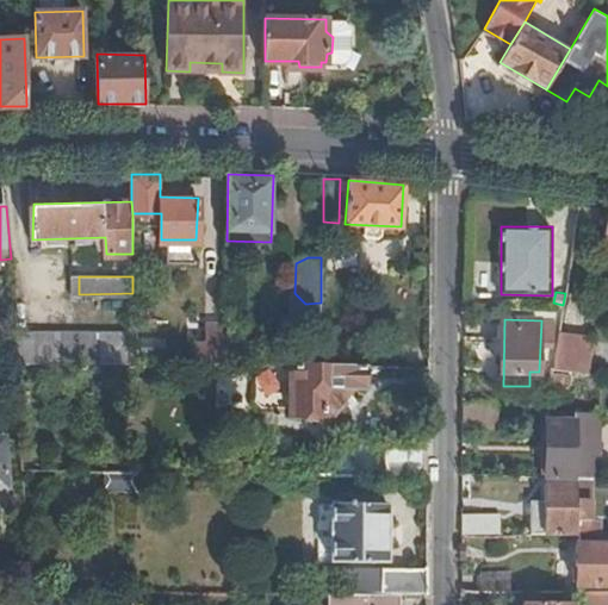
[(0,342),(16,341),(14,331),(14,320),(0,322),(0,342)]
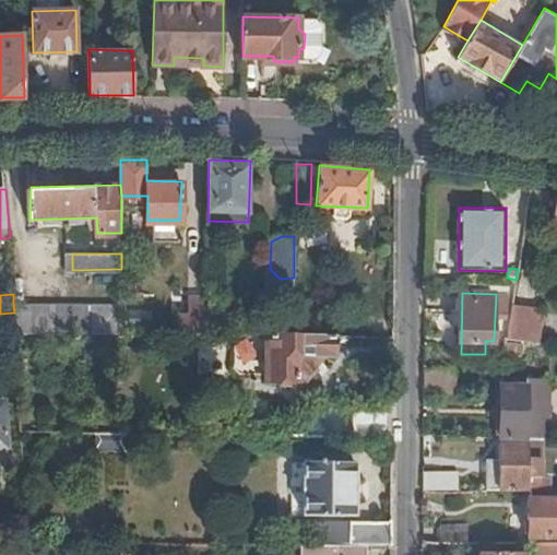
[(496,294),(495,317),(510,317),(512,308),(513,295),(496,294)]
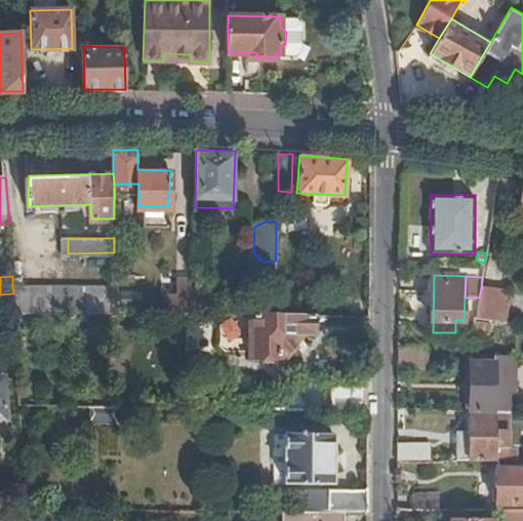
[(166,296),(166,314),(195,314),(195,277),(177,278),(177,296),(166,296)]
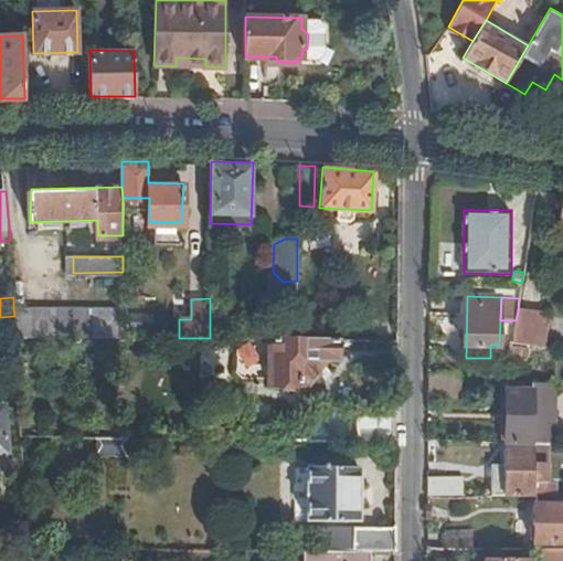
[(14,316),(17,338),(124,338),(124,306),(13,307),(14,316)]
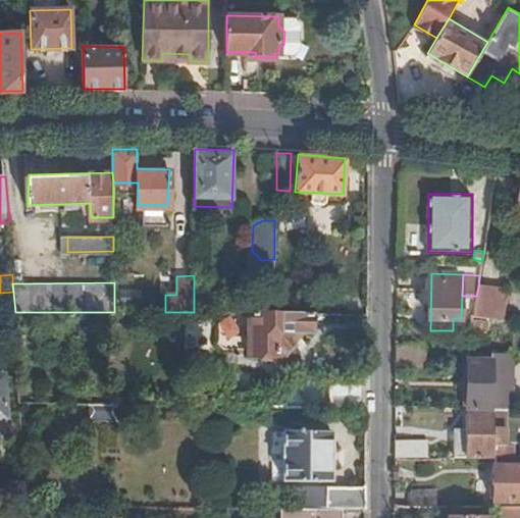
[(473,313),(502,316),(506,296),(495,295),(495,291),(478,288),(476,296),(473,313)]
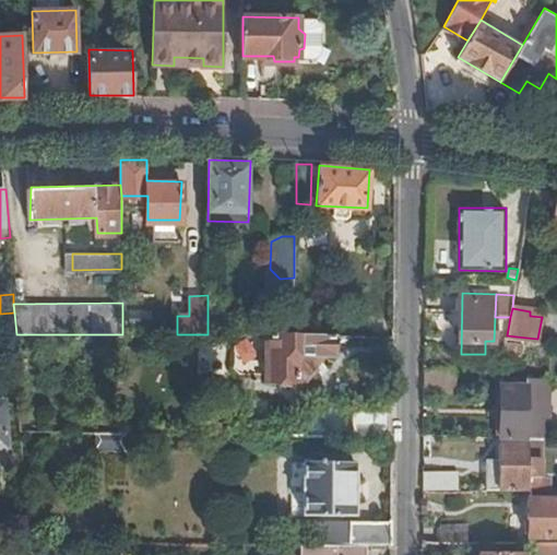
[(501,368),(507,335),(498,334),(496,352),(485,352),(485,354),(481,354),(480,368),(501,368)]
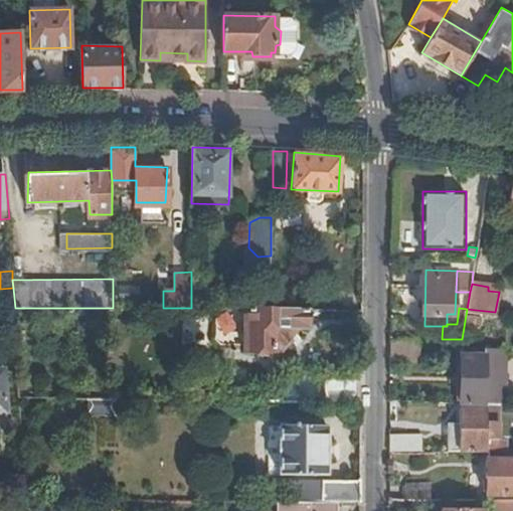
[(307,328),(308,310),(270,309),(247,309),(246,348),(275,348),(275,344),(281,344),(283,346),(290,339),(287,336),(287,332),(291,328),(307,328)]
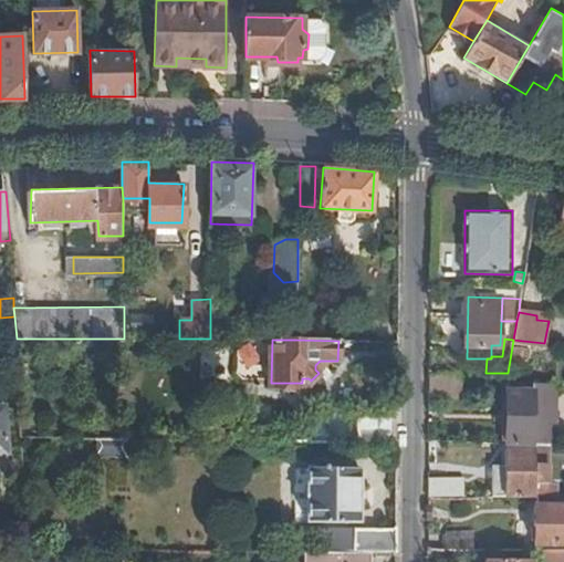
[(508,381),(508,439),(534,439),(555,440),(556,381),(508,381)]
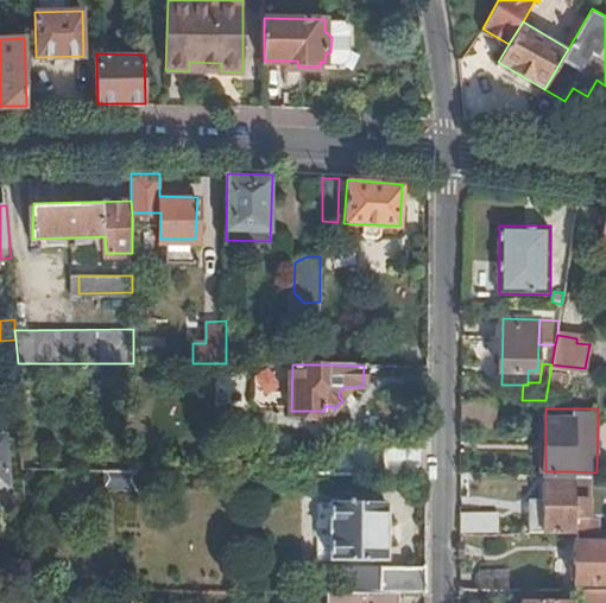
[(0,435),(0,483),(10,483),(8,435),(0,435)]
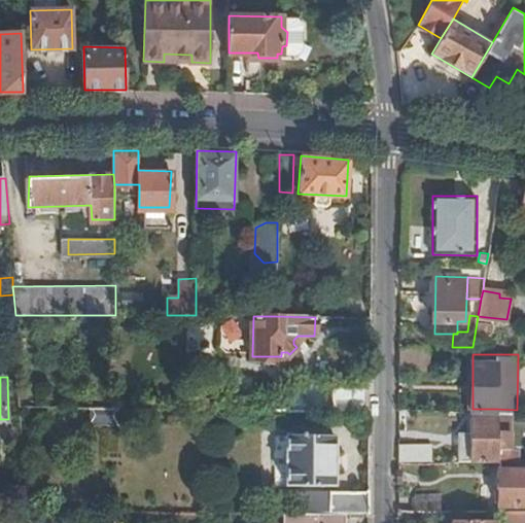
[(333,409),(364,410),(364,387),(333,385),(333,409)]
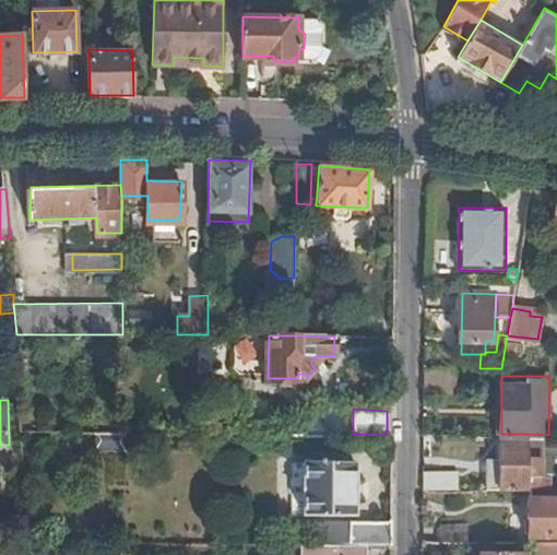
[(487,489),(532,489),(535,489),(536,462),(529,462),(529,443),(500,441),(500,462),(487,462),(487,489)]
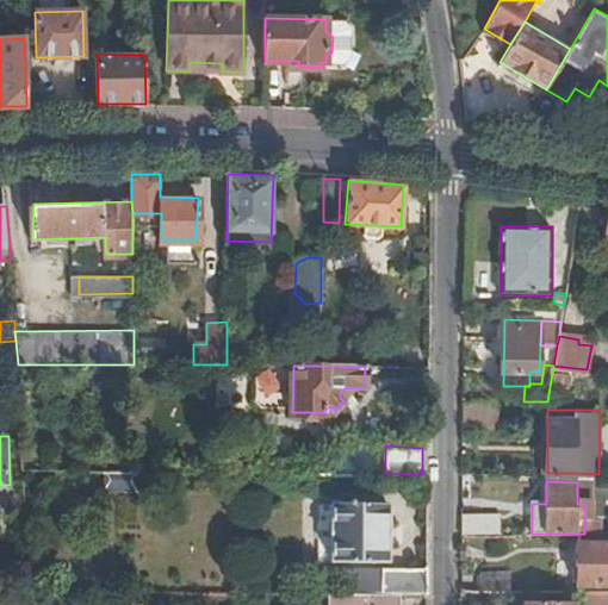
[(333,500),(330,560),(388,560),(388,501),(333,500)]
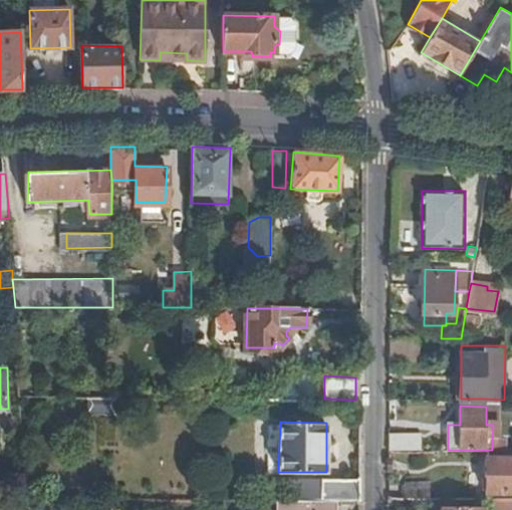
[(390,432),(390,449),(420,450),(421,435),(421,433),(390,432)]
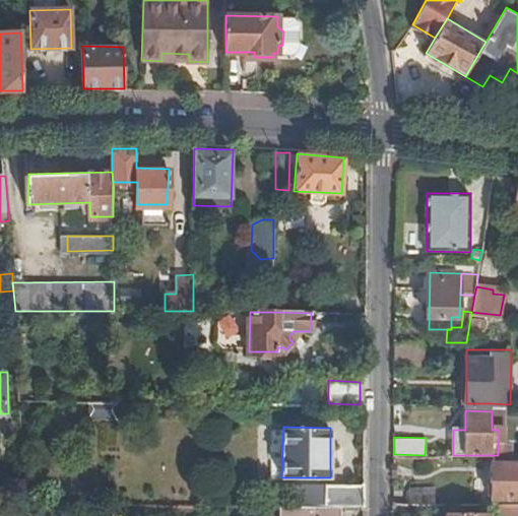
[(517,455),(498,455),(495,455),(494,464),(492,465),(491,484),(488,487),(489,496),(491,496),(491,500),(517,500),(517,455)]
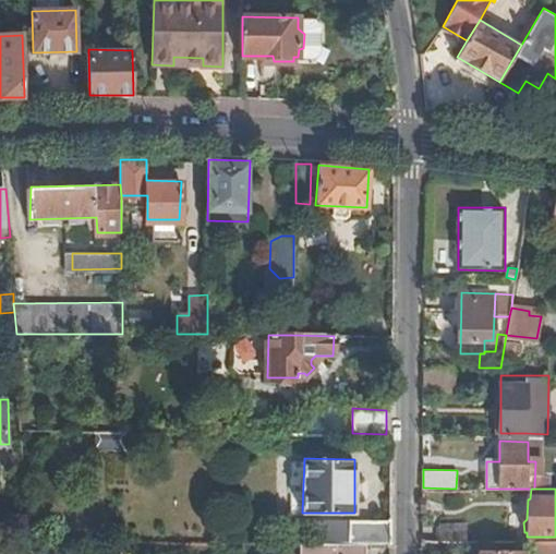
[(316,542),(349,542),(351,520),(317,519),(316,542)]
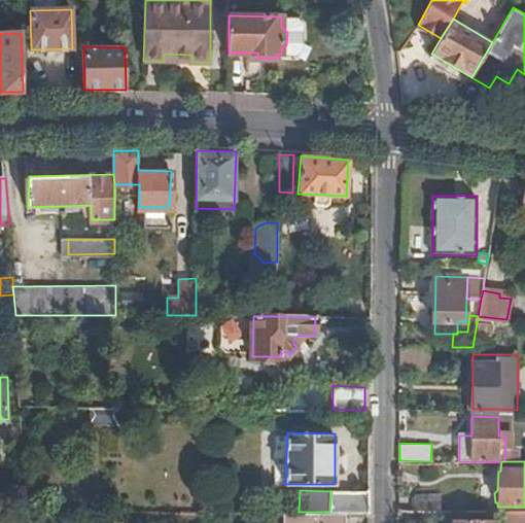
[(346,513),(369,513),(370,491),(331,491),(329,512),(346,513)]
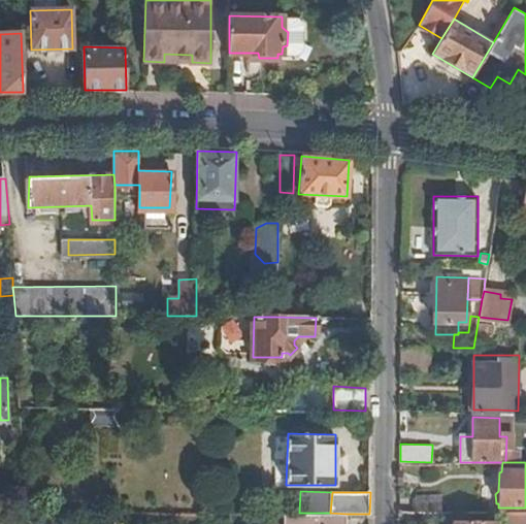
[(415,496),(415,512),(442,512),(444,496),(415,496)]
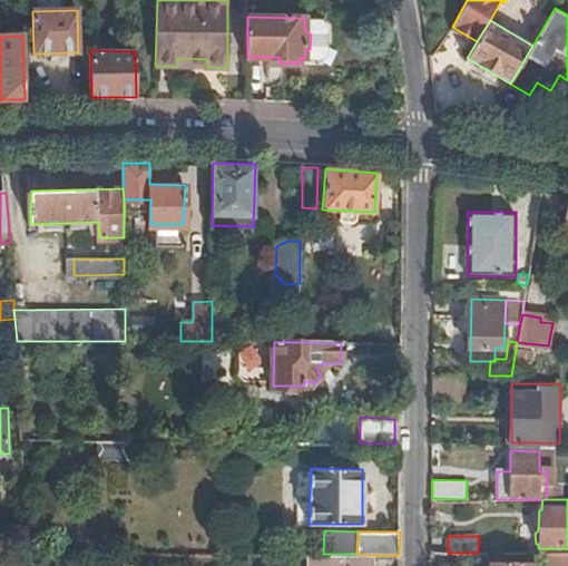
[(544,565),(567,565),(567,553),(544,553),(544,565)]
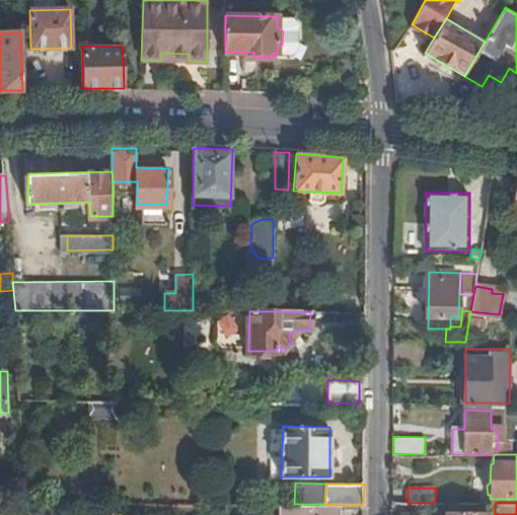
[(339,514),(341,505),(324,504),(294,504),(280,504),(279,514),(339,514)]
